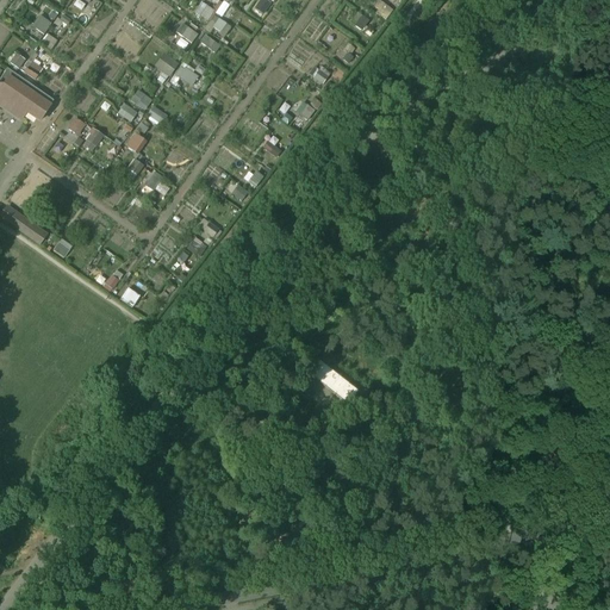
[(226,35),(234,26),(222,19),(231,6),(222,0),(221,0),(215,10),(203,2),(195,14),(226,35)]
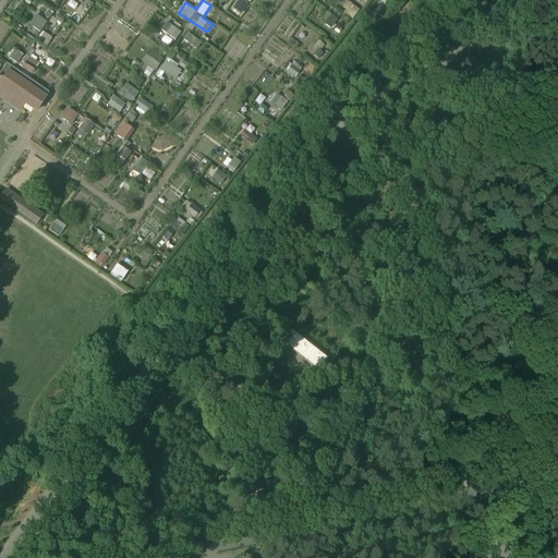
[(348,0),(343,7),(348,9),(344,13),(353,20),(361,10),(348,0)]
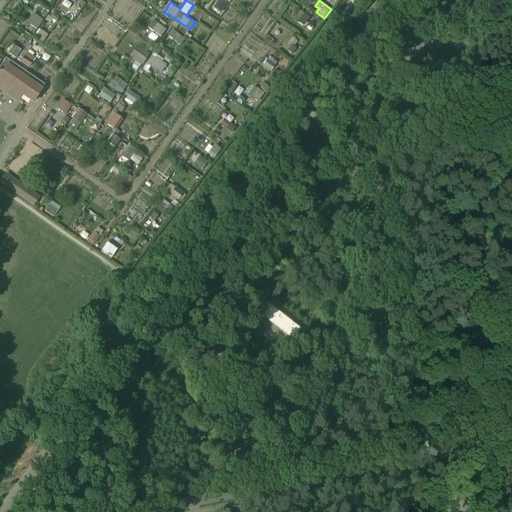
[(53,18),(56,21),(60,18),(55,12),(47,19),(49,22),(53,18)]
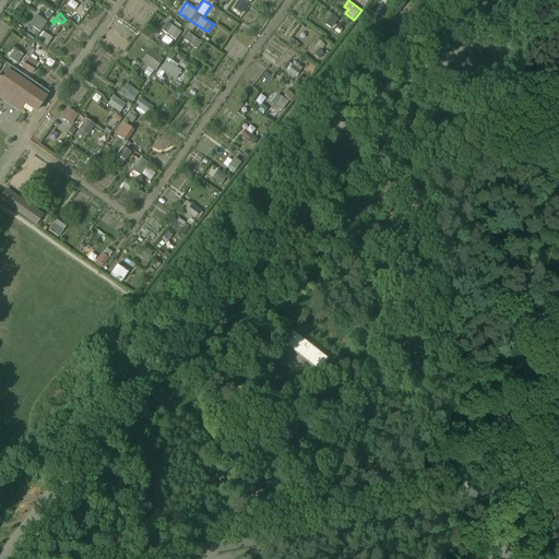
[(28,31),(39,37),(49,21),(39,14),(28,31)]
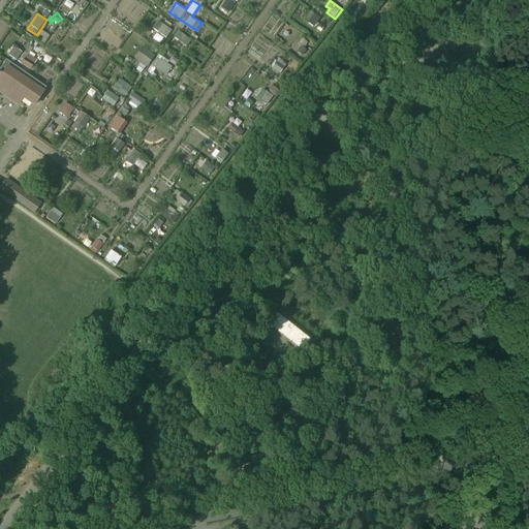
[(167,38),(174,30),(159,21),(154,28),(167,38)]
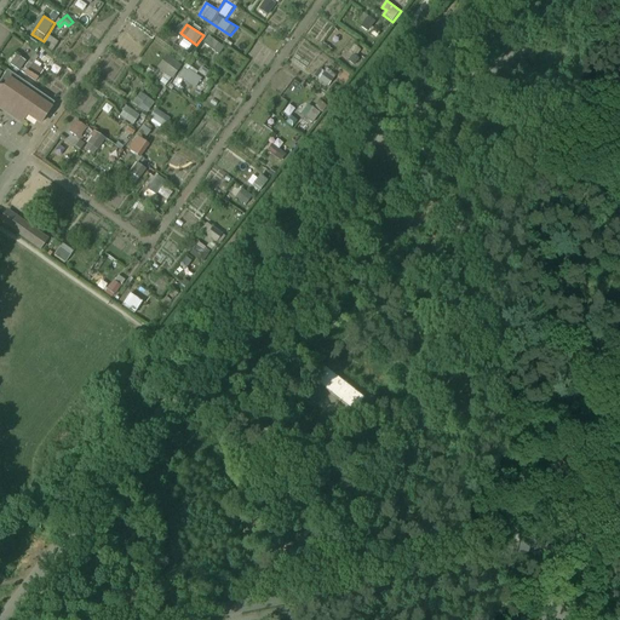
[(42,44),(53,51),(61,42),(50,34),(42,44)]
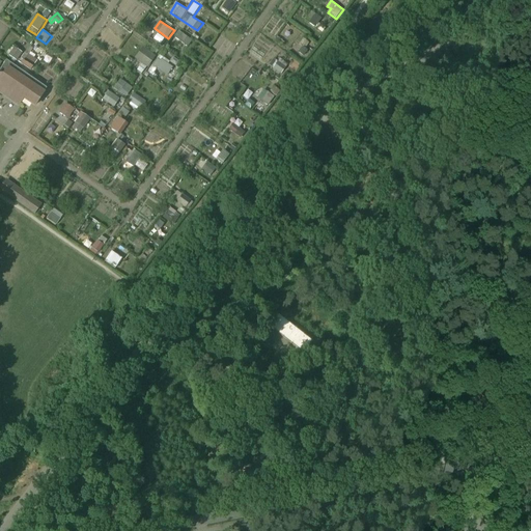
[(175,36),(189,47),(193,40),(179,30),(175,36)]
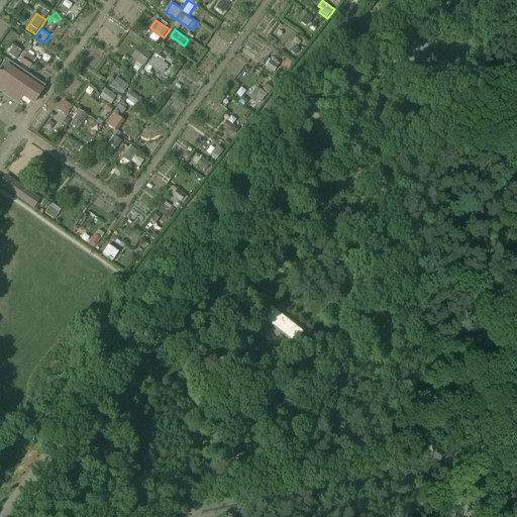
[(15,45),(9,54),(17,59),(23,50),(15,45)]
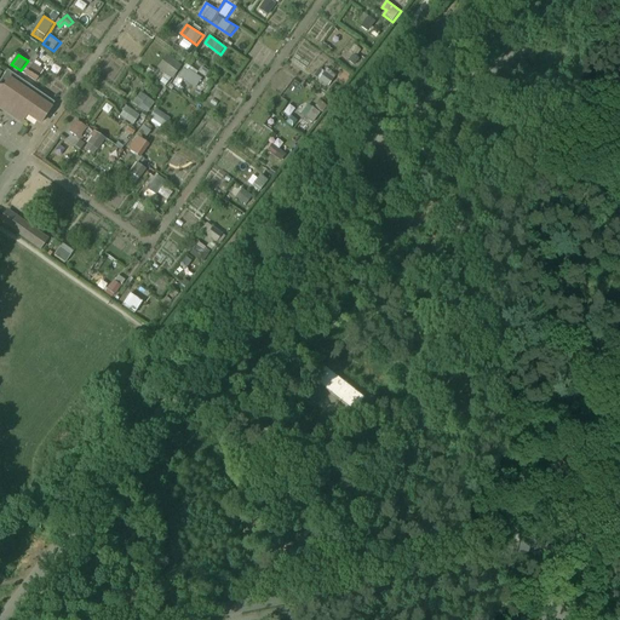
[(168,55),(159,68),(173,79),(183,65),(168,55)]
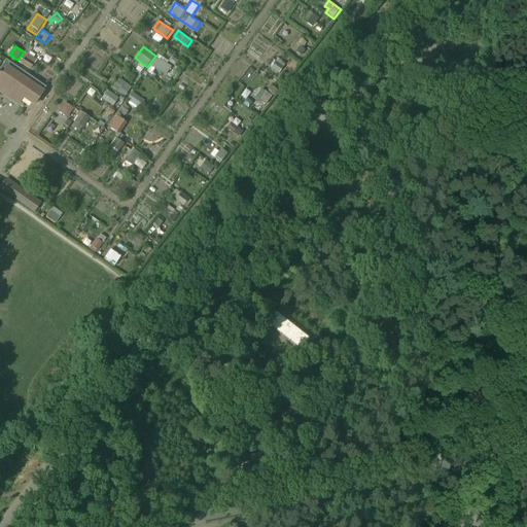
[(27,54),(22,64),(33,69),(38,59),(27,54)]
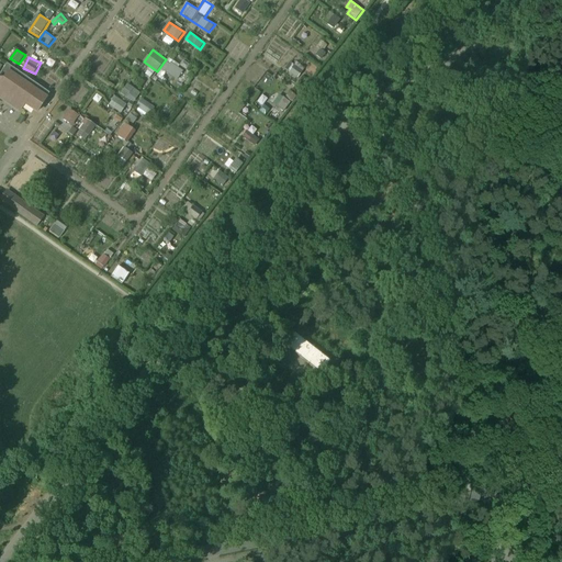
[(300,78),(306,67),(292,58),(285,68),(300,78)]
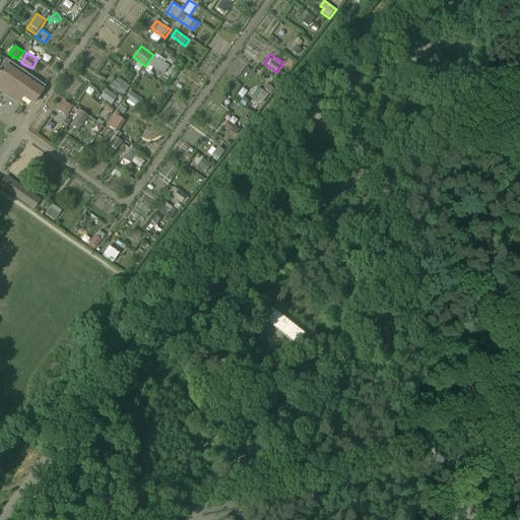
[(150,64),(165,74),(170,66),(156,57),(150,64)]
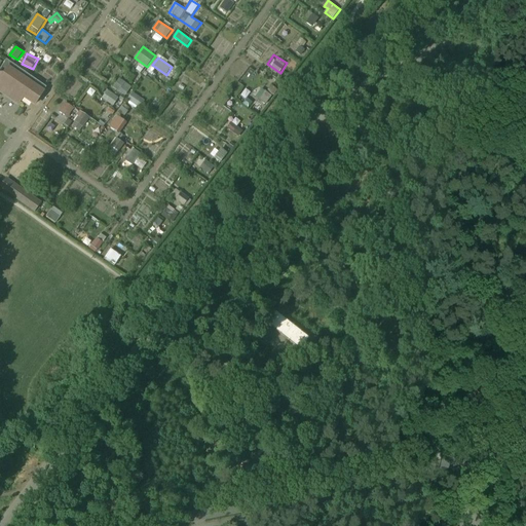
[(6,60),(0,68),(0,90),(20,105),(25,98),(35,104),(46,88),(6,60)]
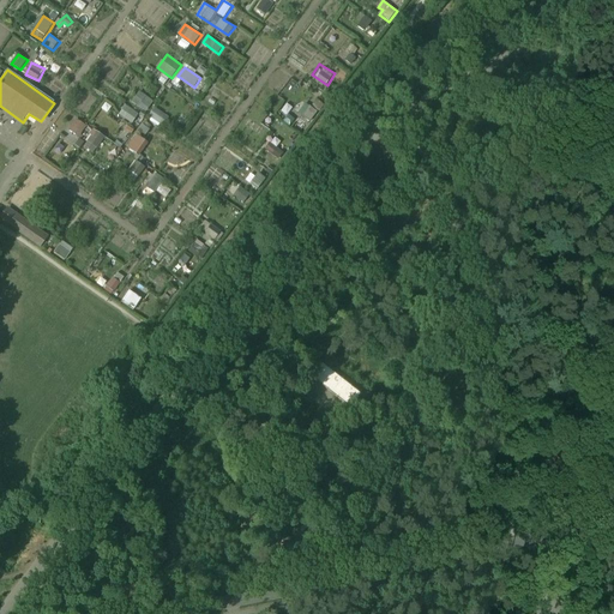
[(148,112),(155,102),(140,90),(133,101),(148,112)]
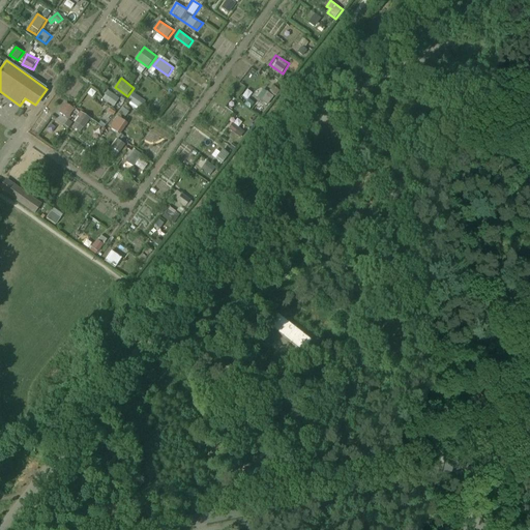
[(104,99),(116,107),(121,97),(109,91),(104,99)]
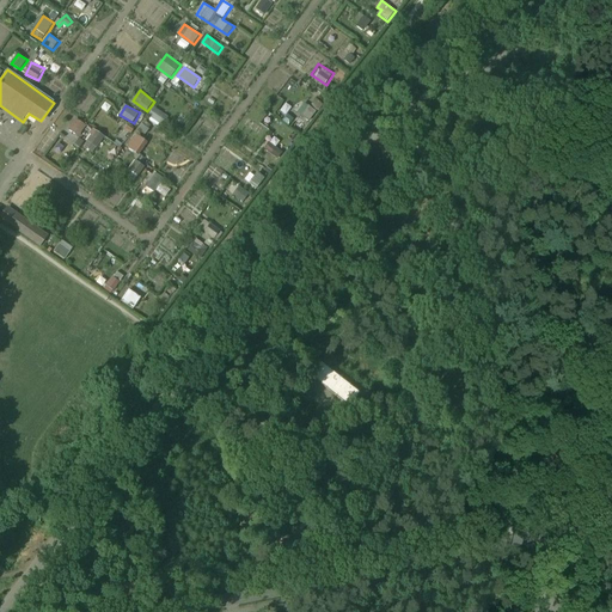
[(301,115),(310,122),(318,111),(310,105),(301,115)]
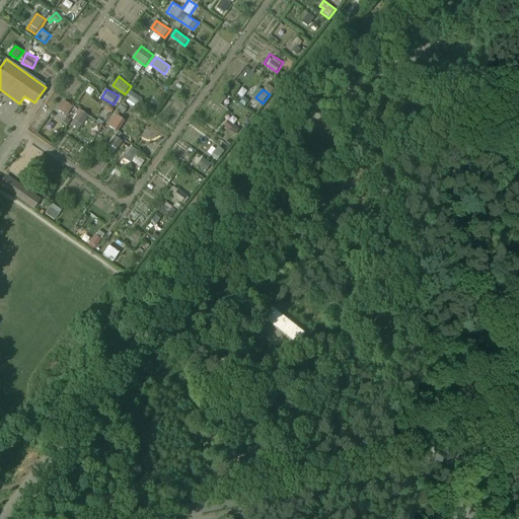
[(126,100),(134,105),(140,96),(132,90),(126,100)]
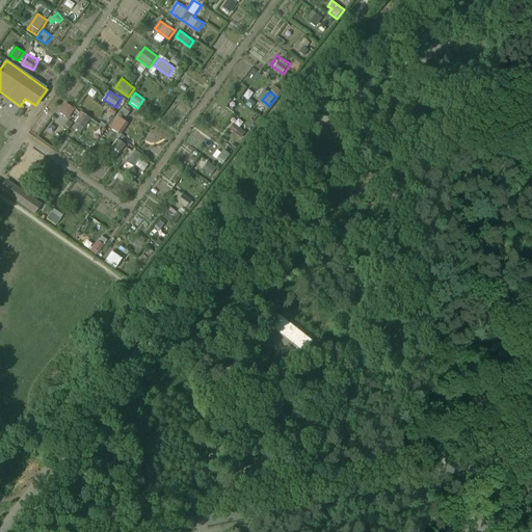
[(248,99),(245,104),(255,110),(258,106),(248,99)]
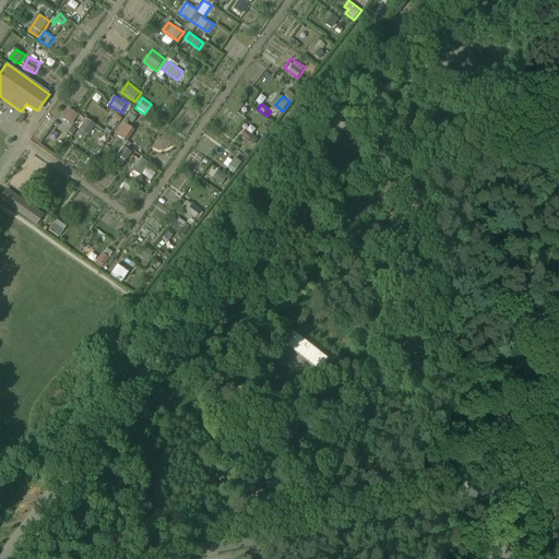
[(72,125),(80,115),(70,108),(62,118),(72,125)]
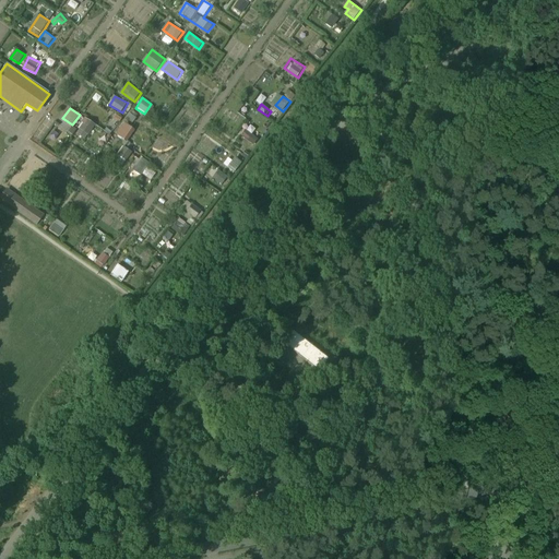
[(75,132),(87,139),(96,123),(84,117),(75,132)]
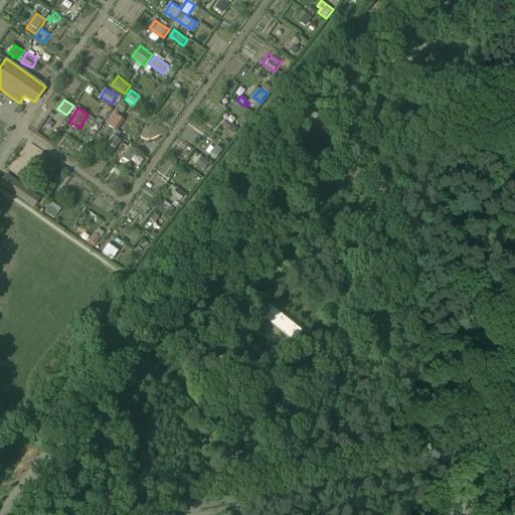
[(118,131),(125,120),(115,113),(108,124),(118,131)]
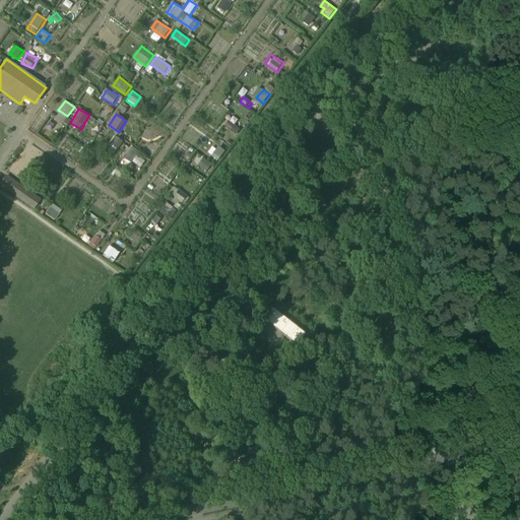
[(115,136),(108,148),(116,153),(124,141),(115,136)]
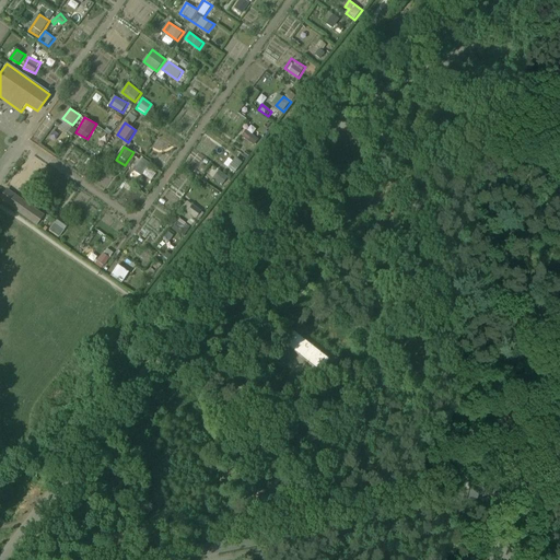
[(139,158),(136,172),(146,174),(149,160),(139,158)]
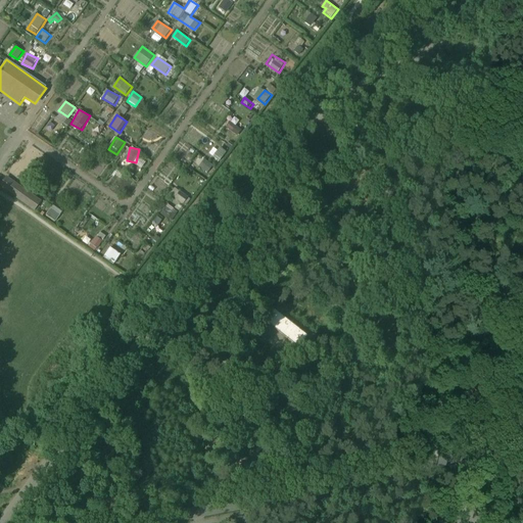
[(38,208),(44,200),(7,176),(1,185),(38,208)]
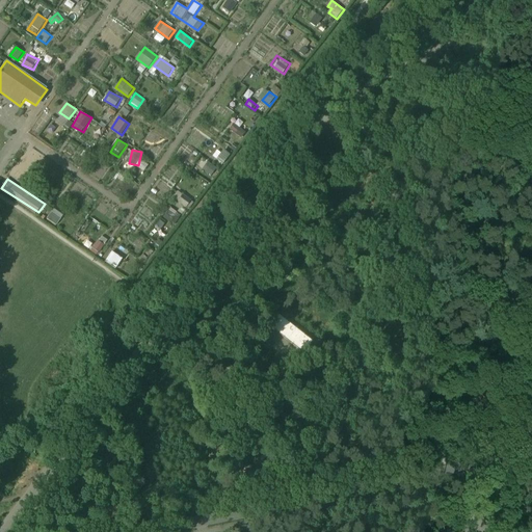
[(174,197),(179,202),(181,197),(191,205),(193,203),(178,192),(174,197)]
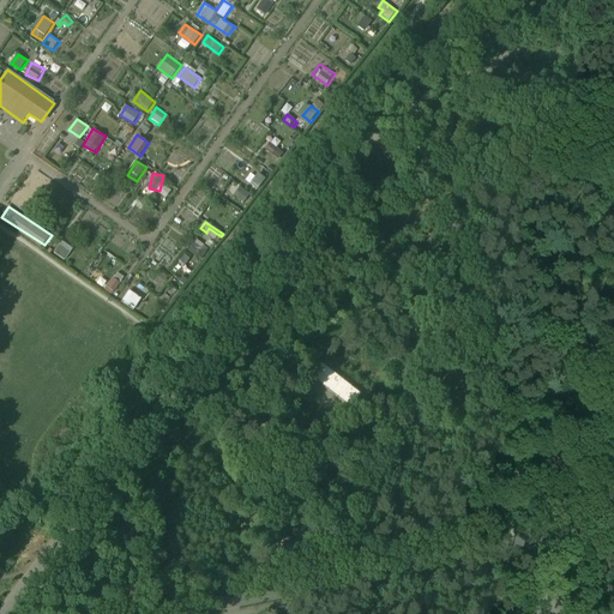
[(198,240),(190,251),(199,258),(206,246),(198,240)]
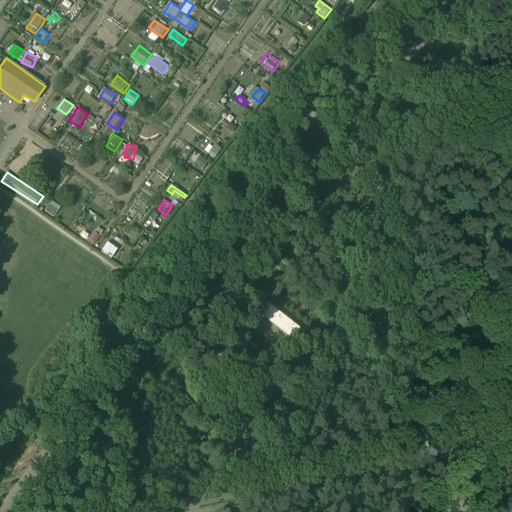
[(53,201),(45,211),(54,218),(62,207),(53,201)]
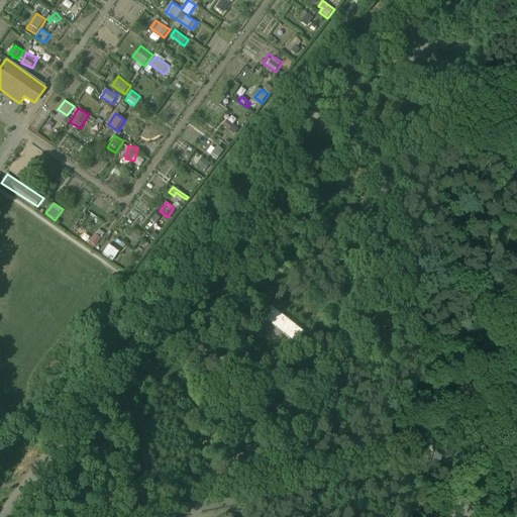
[(91,241),(98,245),(102,238),(95,234),(91,241)]
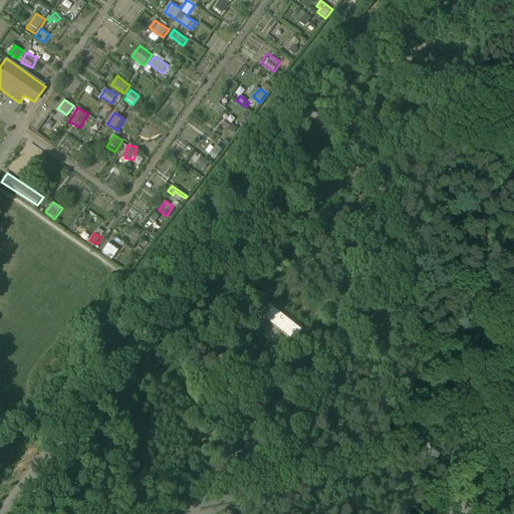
[(102,252),(113,259),(119,250),(108,243),(102,252)]
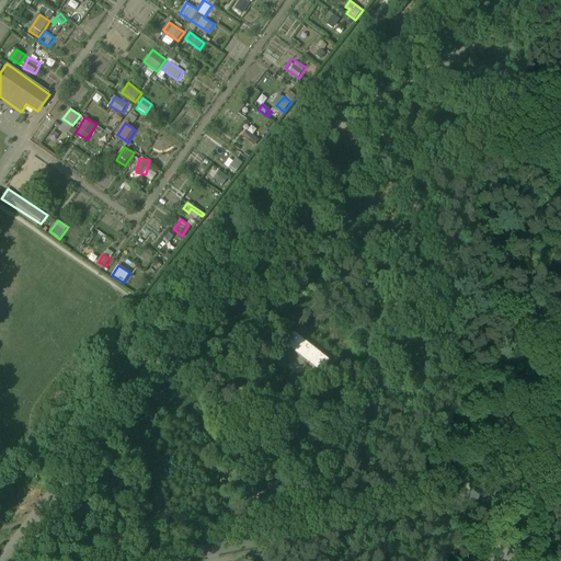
[(294,333),(284,345),(293,351),(301,339),(294,333)]
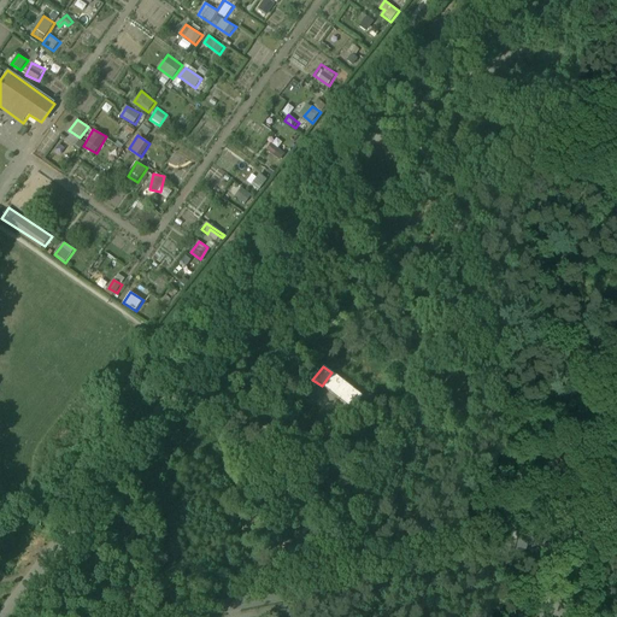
[(363,398),(331,372),(322,386),(353,411),(363,398)]
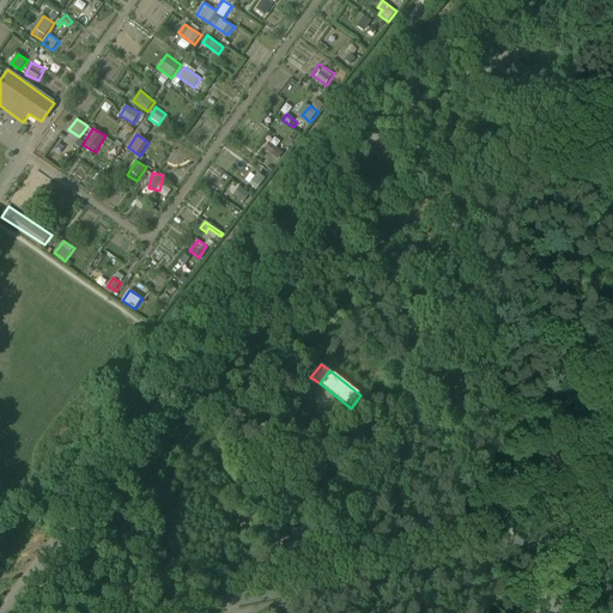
[(331,402),(319,393),(313,401),(325,410),(331,402)]
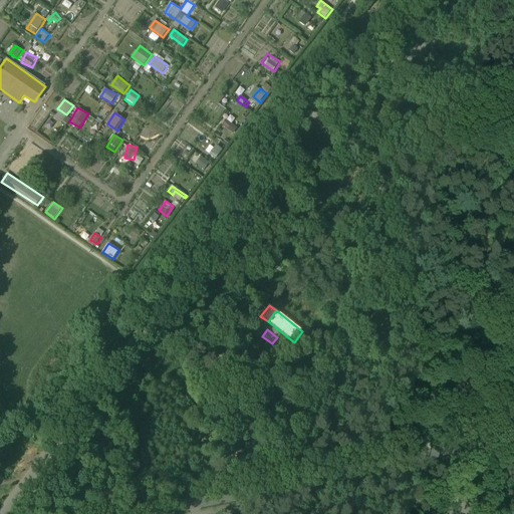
All buildings are outlined.
